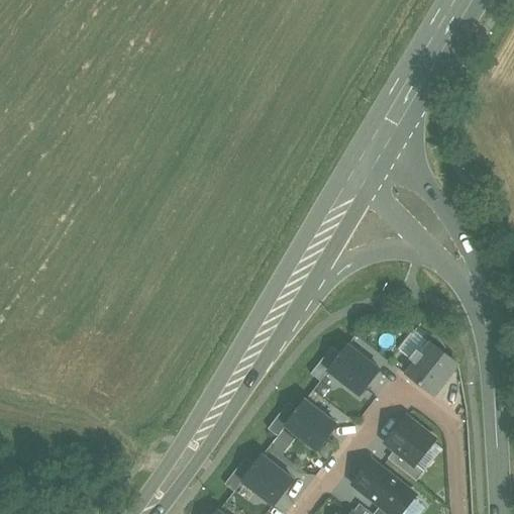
[(445,350),(429,327),(422,324),(414,333),(429,345),(430,345),(442,354),(445,350)]
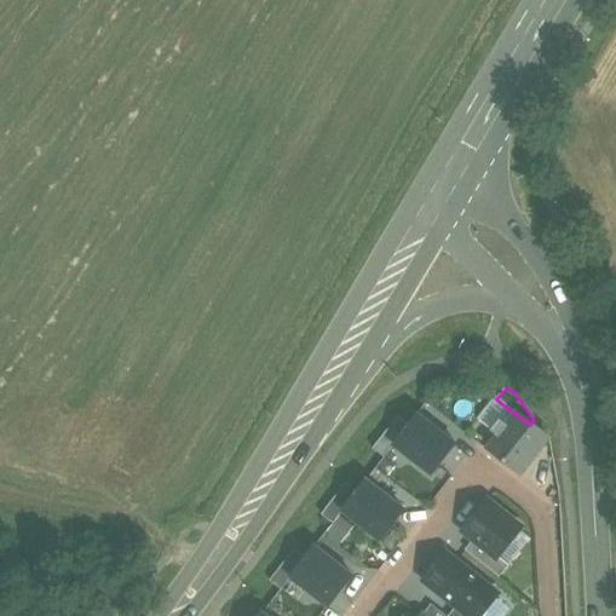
[(514,414),(506,426),(499,421),(490,432),(496,437),(488,449),(502,461),(501,462),(505,465),(506,464),(520,476),(548,439),(530,425),(516,414),(514,414)]
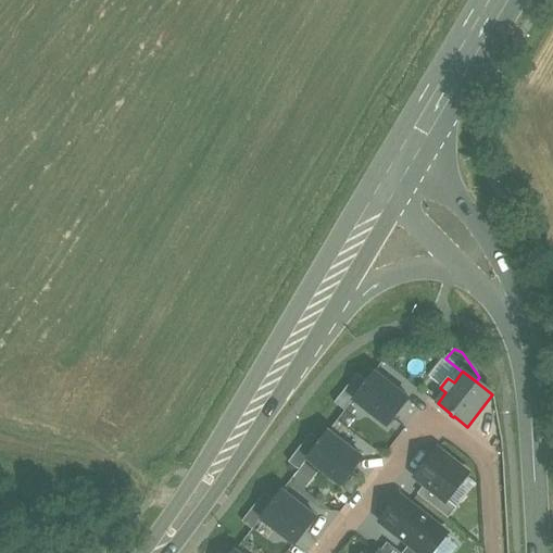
[(407,400),(374,374),(366,384),(353,401),(386,427),(407,400)]
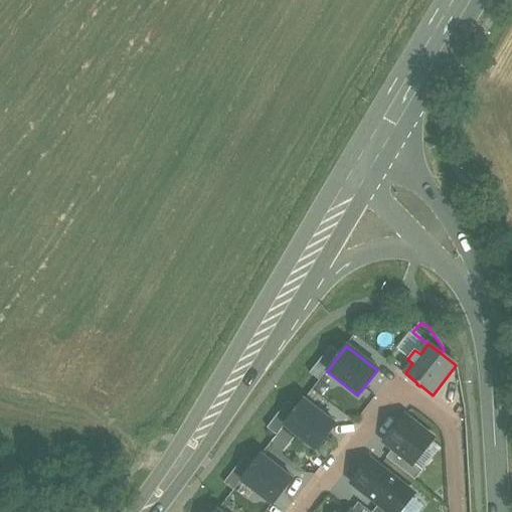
[(330,348),(309,374),(319,382),(327,371),(339,355),(330,348)]
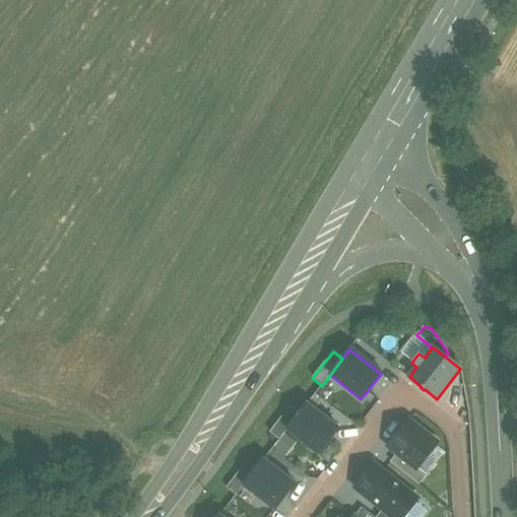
[(337,429),(307,405),(299,414),(286,431),(287,431),(318,454),(337,429)]
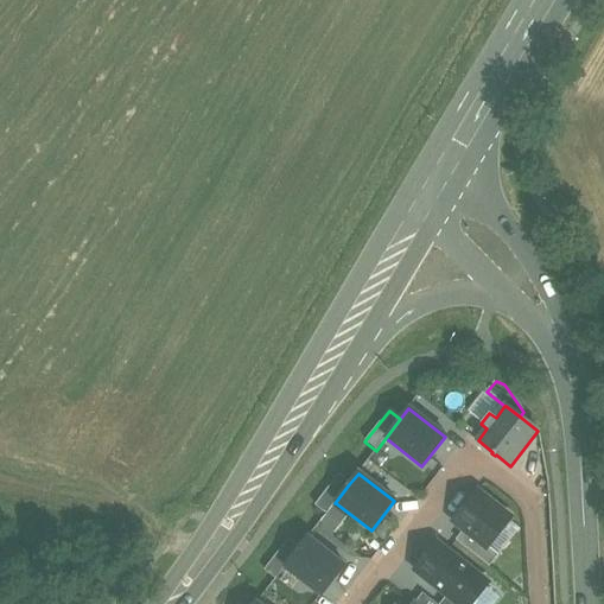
[(338,476),(315,507),(325,516),(336,503),(335,503),(349,484),(338,476)]
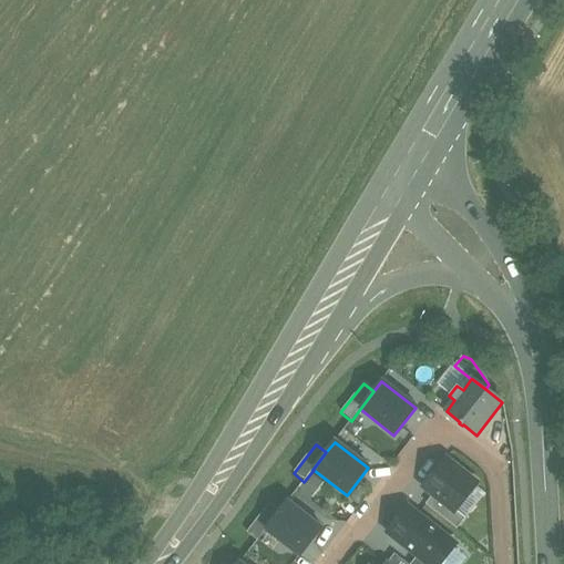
[(429,489),(457,510),(479,481),(445,455),(423,485),(429,489)]
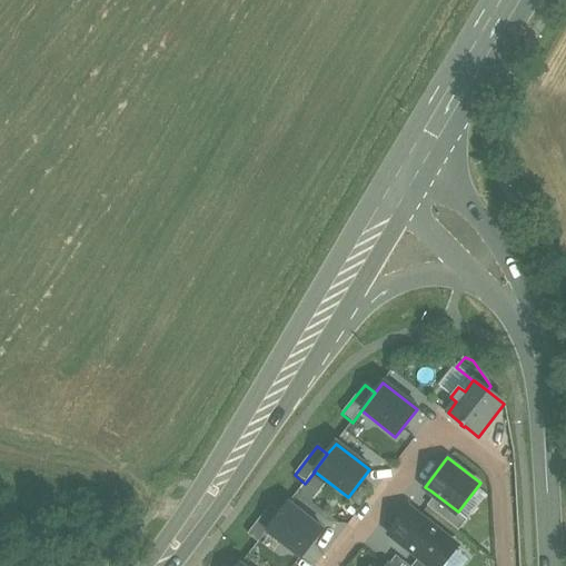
[(458,512),(430,490),(423,503),(454,526),(463,515),(458,512)]
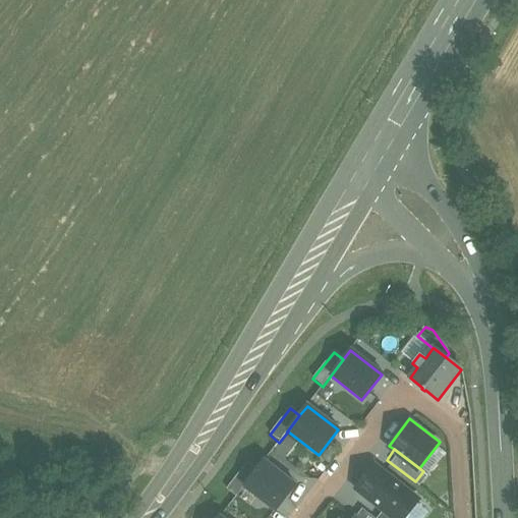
[(295,485),(264,461),(256,471),(244,486),(244,487),(275,511),(295,485)]
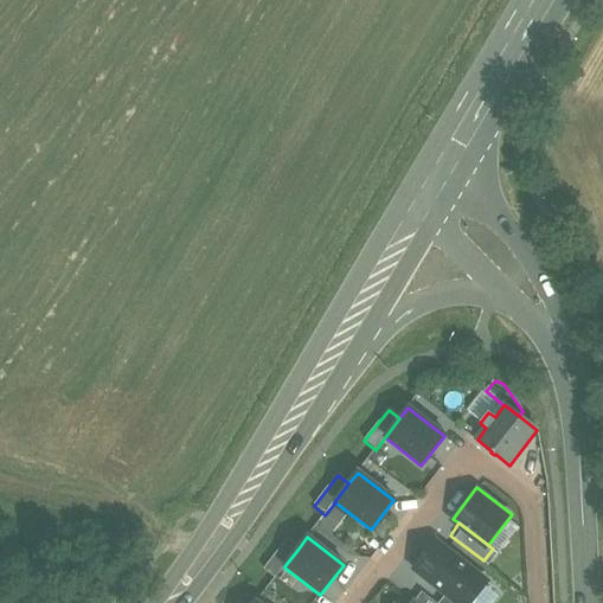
[(287,539),(263,571),(275,579),(284,568),(284,566),(299,549),(287,539)]
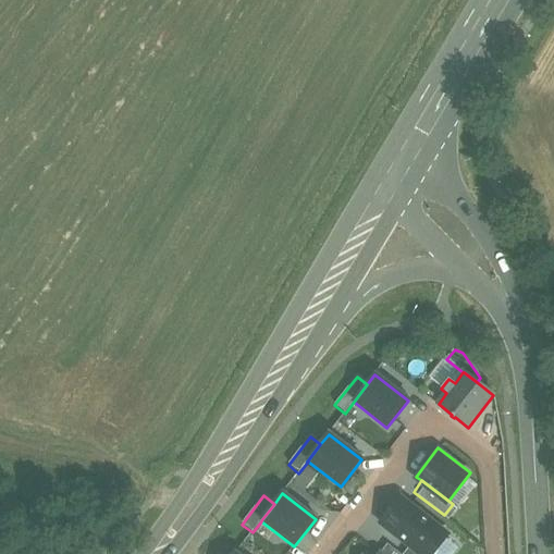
[(398,501),(379,525),(408,548),(416,553),(432,553),(445,538),(398,501)]
